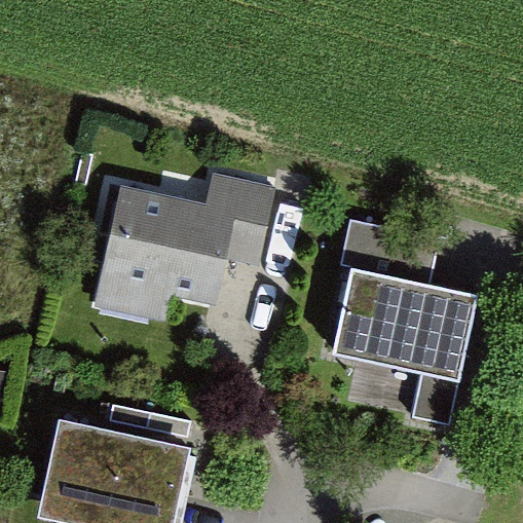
[(204,202),(119,184),(95,304),(164,319),(170,294),(216,304),(226,258),(259,265),(276,185),(212,172),(204,202)]
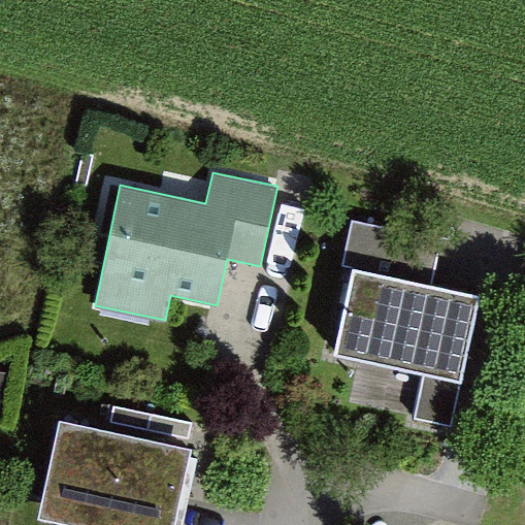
[(352,269),(333,356),(421,374),(459,383),(461,384),(480,297),(430,287),(440,238),(350,219),(339,266),(352,269)]
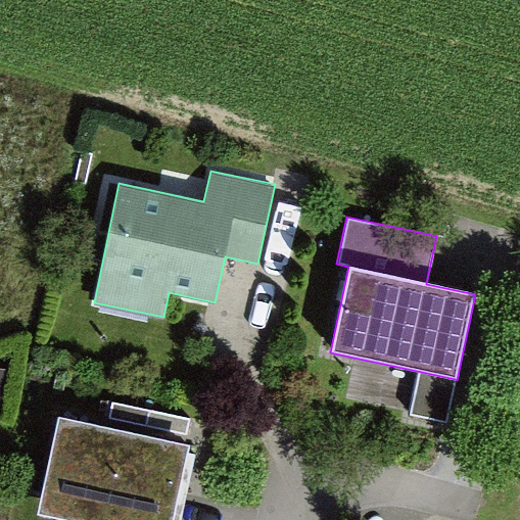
[(446,422),(455,379),(417,371),(409,415),(446,422)]
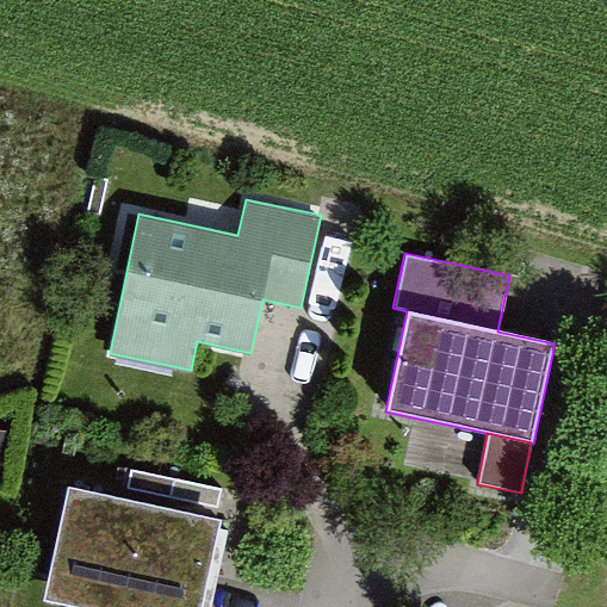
[(220,488),(130,468),(125,487),(216,507),(220,488)]
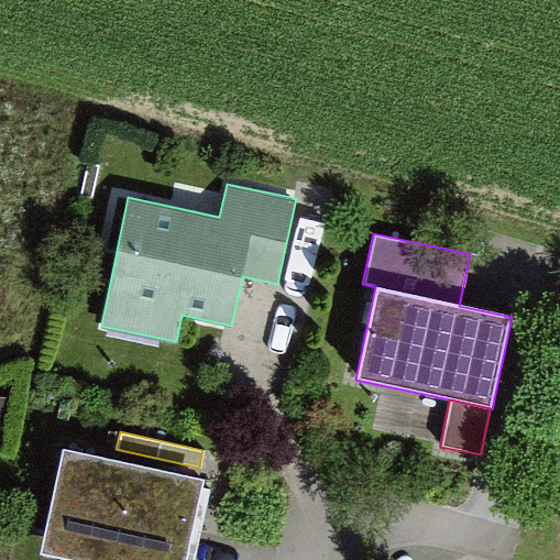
[(63,449),(40,553),(68,559),(185,559),(201,487),(204,479),(63,449)]
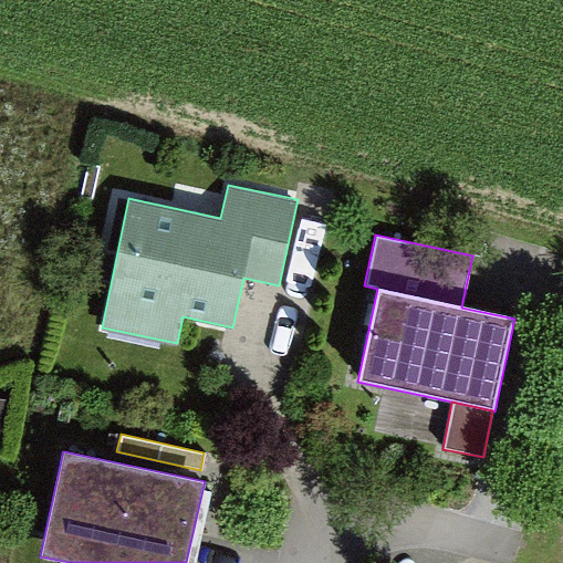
[(186,562),(195,562),(210,491),(202,490),(186,562)]
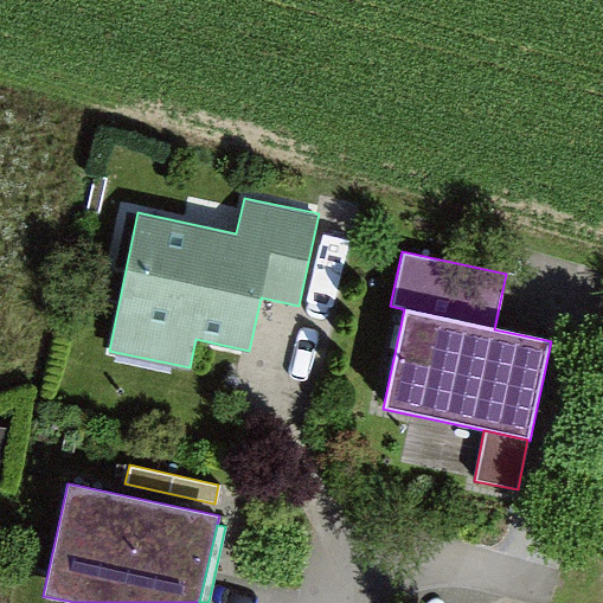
All buildings are outlined.
